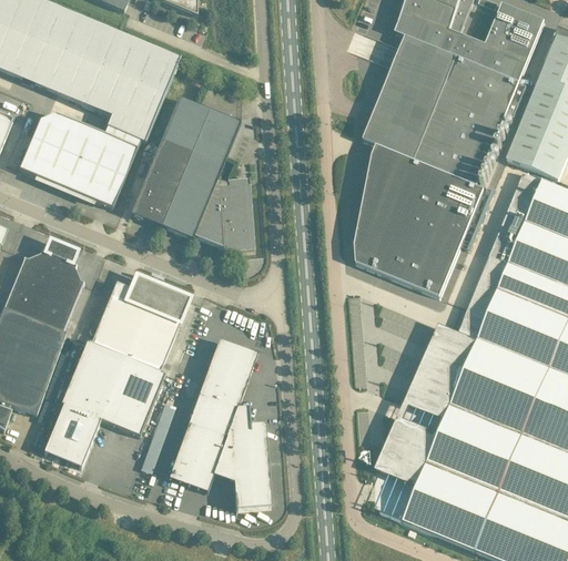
[(40,119),(20,167),(38,175),(37,177),(93,201),(94,199),(112,206),(141,136),(146,139),(180,59),(179,58),(179,59),(37,0),(0,0),(0,64),(113,112),(109,122),(104,132),(56,112),(40,119)]
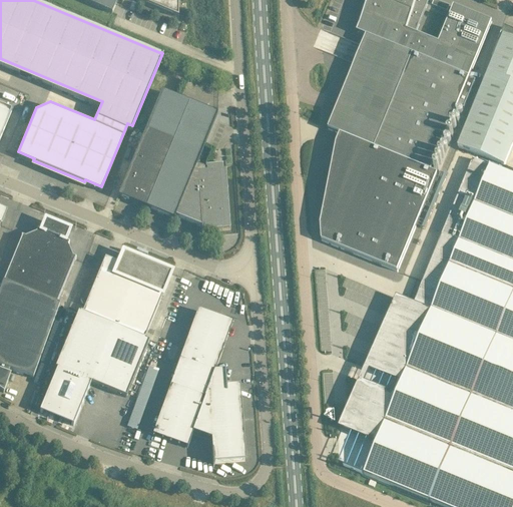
[(93,0),(112,8),(112,7),(115,0),(150,0),(168,8),(178,12),(178,4),(176,4),(176,0),(93,0)]
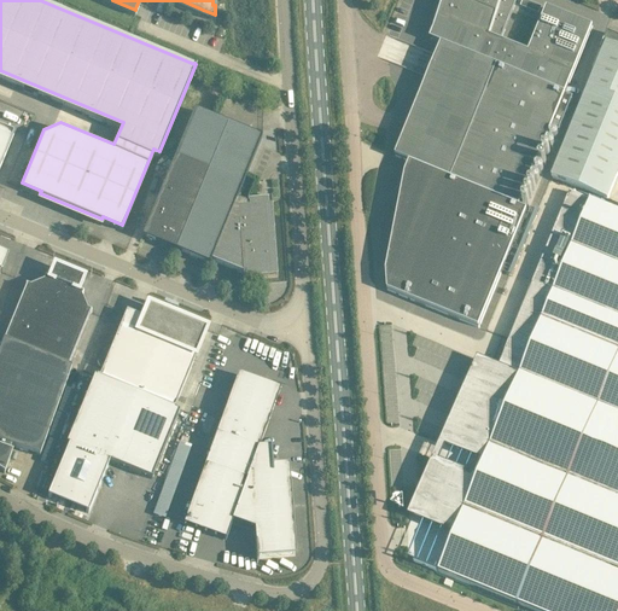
[(519,199),(552,121),(559,124),(573,91),(565,87),(588,31),(593,21),(547,1),(529,46),(500,34),(514,0),(441,0),(433,25),(430,33),(441,38),(396,150),(407,153),(410,156),(404,170),(385,265),(388,284),(479,321),(528,203),(519,199)]
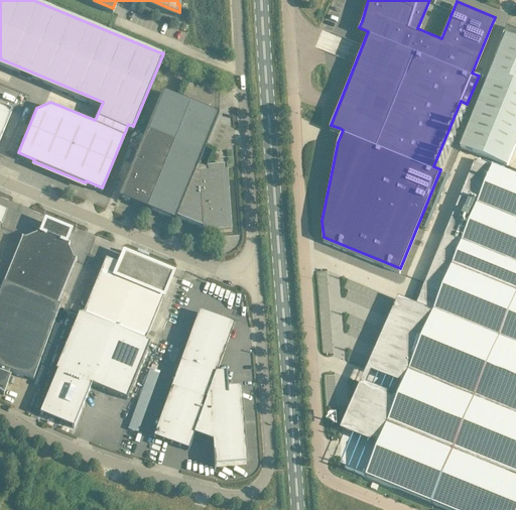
[(461,142),(508,161),(515,140),(515,25),(507,22),(502,36),(504,37),(461,142)]
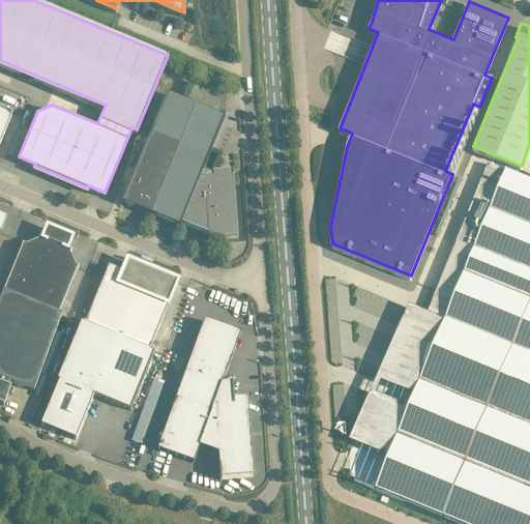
[(122,198),(124,199),(125,198),(178,220),(177,221),(179,222),(181,219),(207,229),(208,239),(209,239),(209,229),(219,228),(221,232),(218,233),(218,234),(238,232),(234,184),(233,184),(233,185),(229,186),(228,171),(213,172),(213,166),(212,166),(212,169),(203,166),(225,113),(223,112),(222,113),(169,91),(169,90),(167,89),(122,198)]
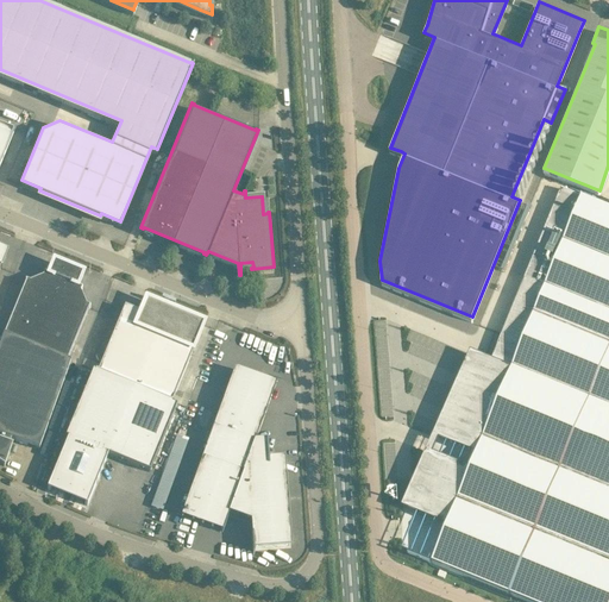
[(0,157),(13,125),(0,119),(0,157)]
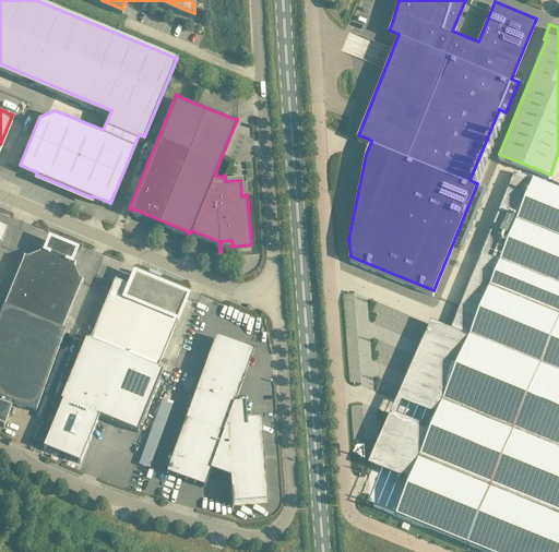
[(439,409),(397,511),(497,551),(558,551),(558,184),(515,167),(482,250),(500,258),(475,319),(463,313),(455,333),(435,325),(406,396),(439,409)]
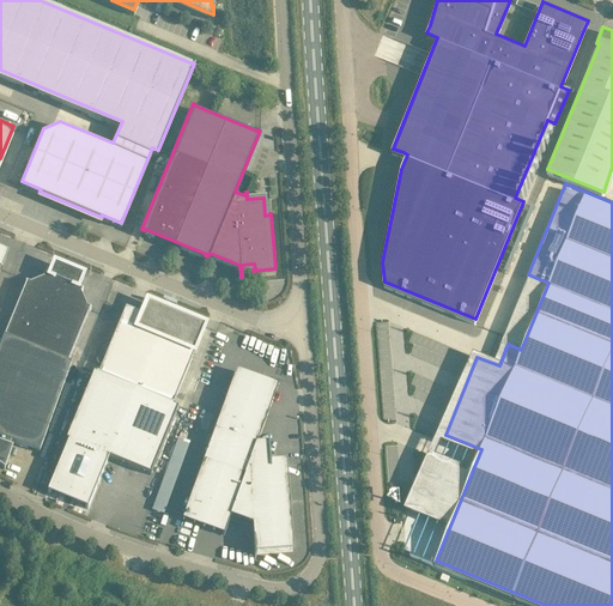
[(26,278),(5,331),(67,357),(89,304),(90,304),(91,303),(86,302),(82,289),(83,284),(78,283),(84,270),(54,258),(49,271),(44,268),(43,273),(30,278),(25,277),(25,278),(26,278)]
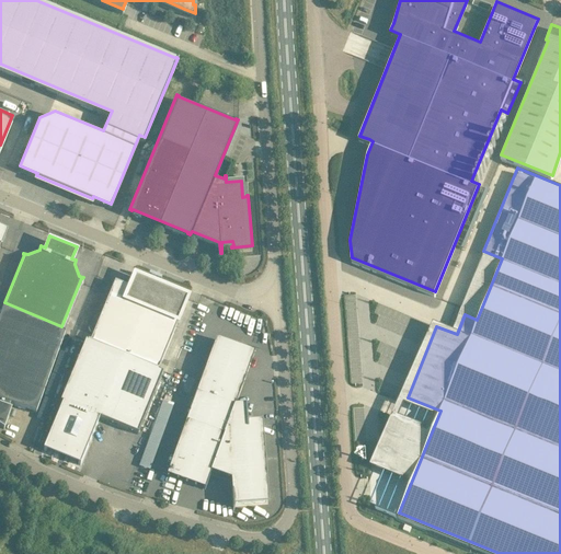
[(88,336),(88,337),(160,367),(160,366),(158,365),(187,292),(135,270),(129,283),(115,277),(90,337),(88,336)]
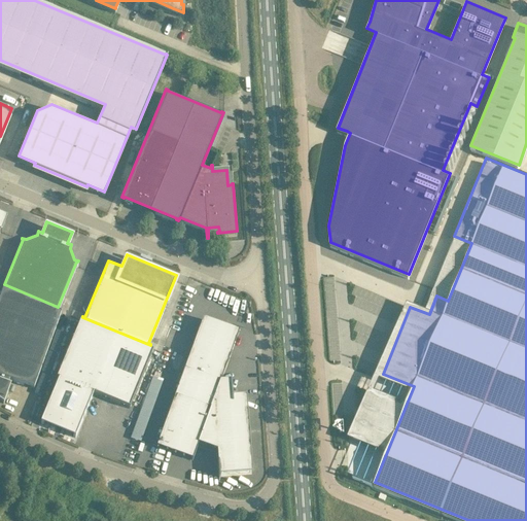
[(4,284),(3,284),(0,292),(0,395),(4,398),(10,380),(8,379),(10,375),(34,384),(61,308),(58,307),(4,284)]
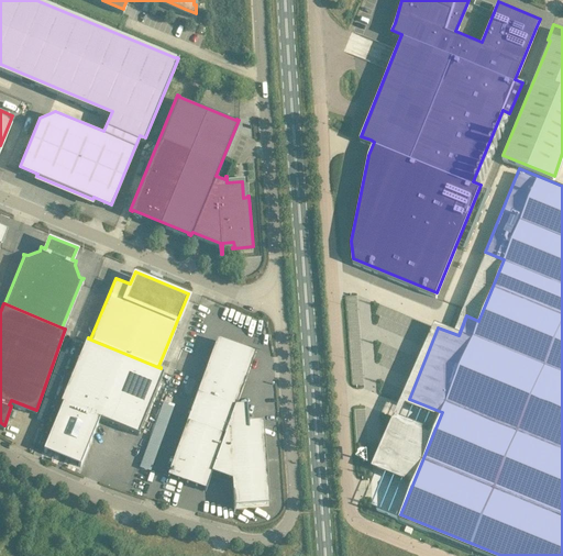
[(245,401),(235,402),(255,348),(217,335),(167,471),(206,486),(211,469),(232,476),(233,488),(232,488),(234,507),(235,507),(234,500),(267,498),(261,420),(249,421),(247,401),(245,401)]
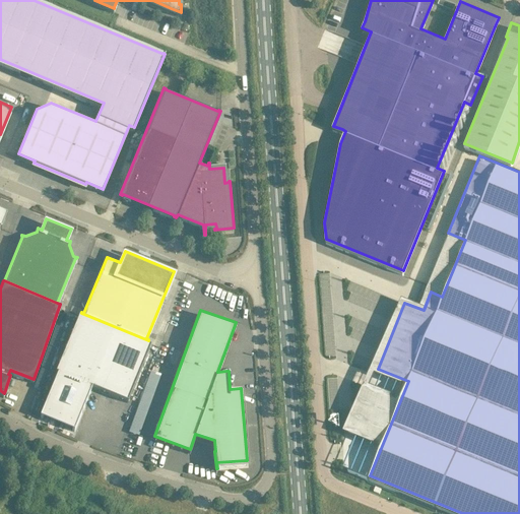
[(58,369),(41,412),(74,427),(92,383),(93,384),(128,397),(151,341),(148,340),(81,313),(79,312),(57,368),(58,369)]
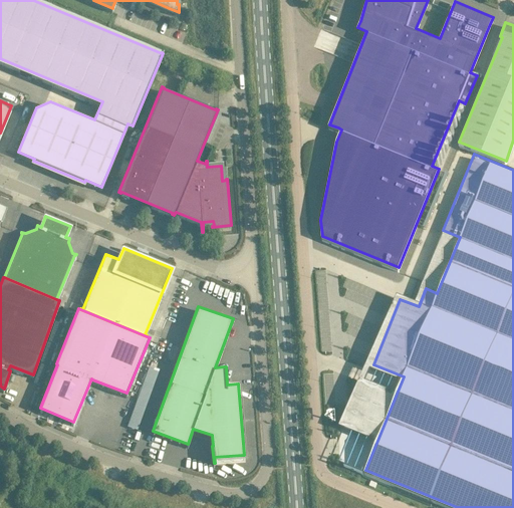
[(141,427),(158,364),(148,361),(131,424),(141,427)]
